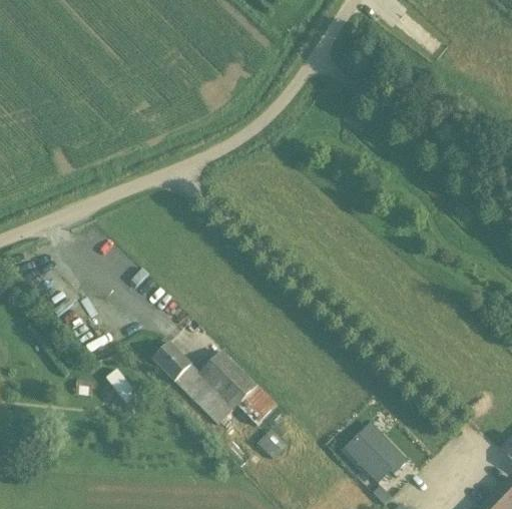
[(36,274),(27,283),(64,320),(72,312),(36,274)]
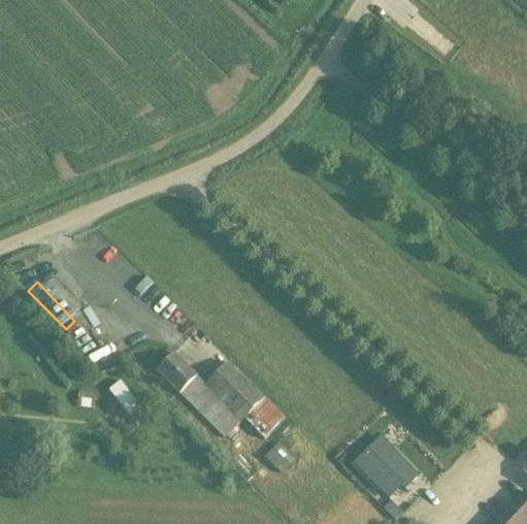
[(173,351),(156,367),(179,391),(225,437),(265,396),(229,360),(205,382),(197,374),(173,351)]
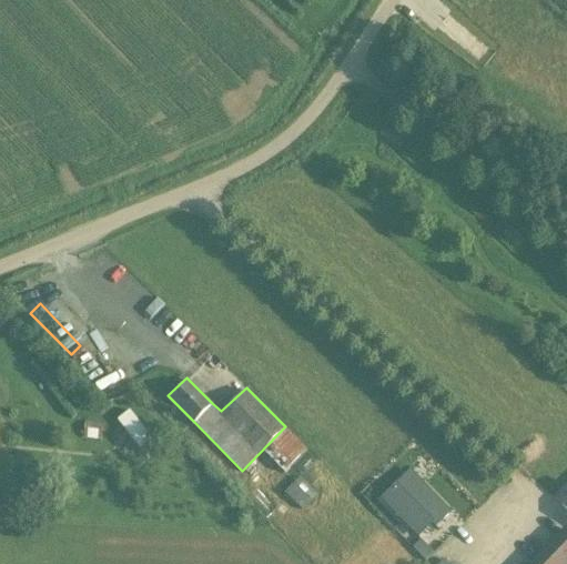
[(131,455),(145,455),(144,414),(130,414),(131,455)]
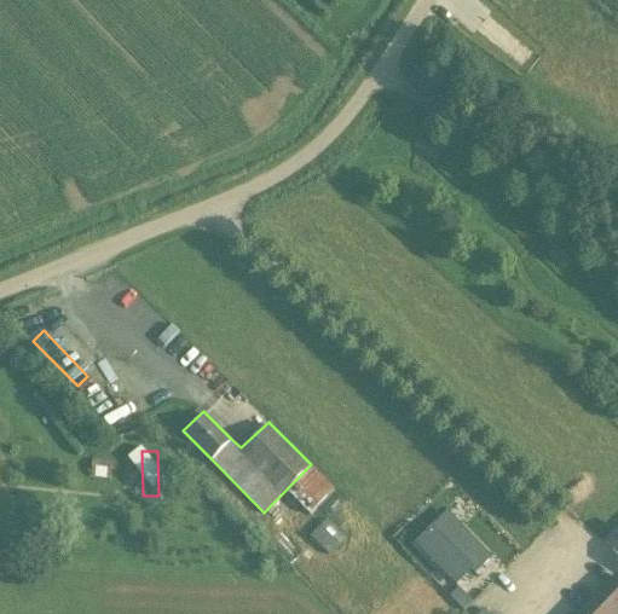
[(429,526),(414,540),(455,583),(471,568),(473,572),(490,556),(445,510),(429,526)]
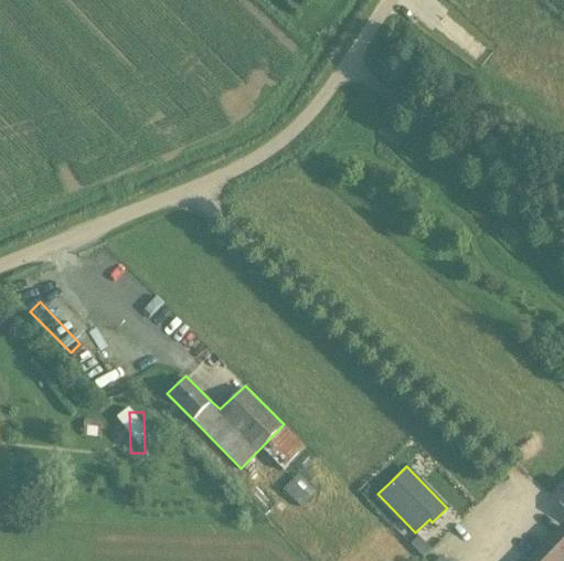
[(299,505),(316,489),(298,472),(283,487),(299,505)]
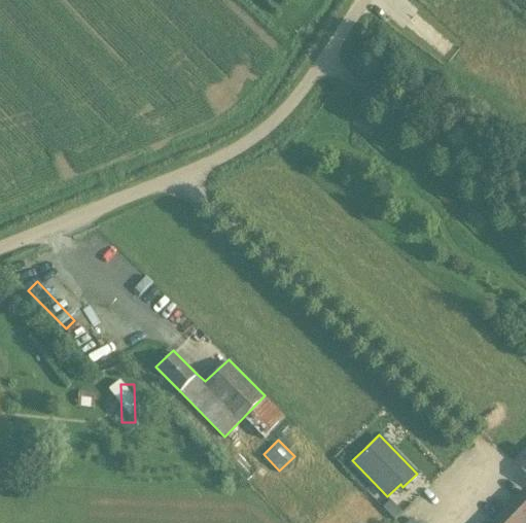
[(523,522),(525,520),(525,489),(524,488),(490,522),(523,522)]
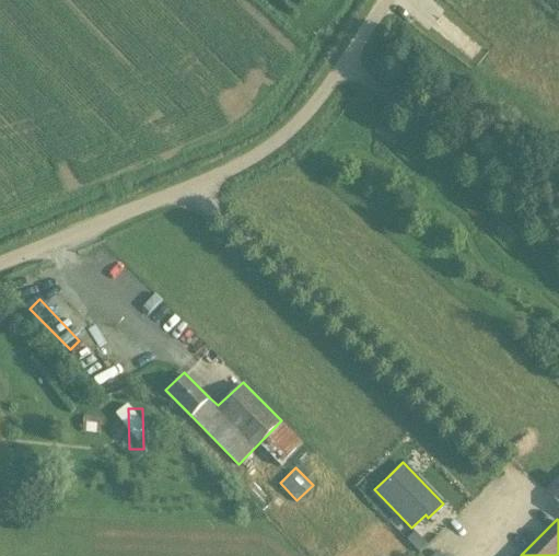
[(419,526),(410,534),(421,548),(430,541),(419,526)]
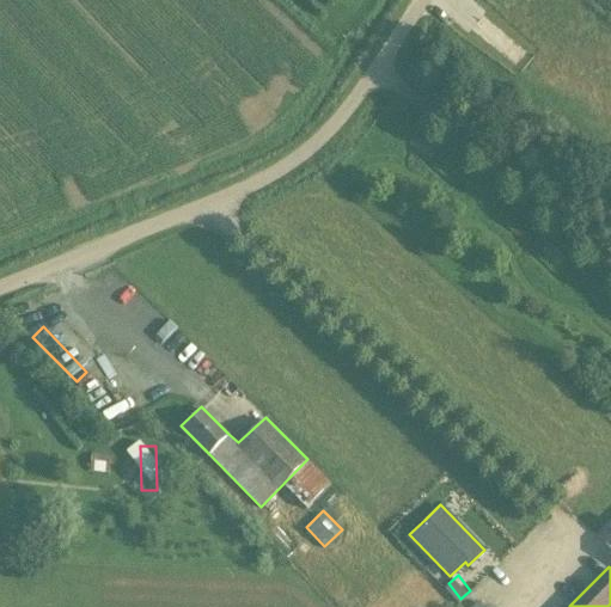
[(466,606),(493,606),(481,595),(466,606)]
